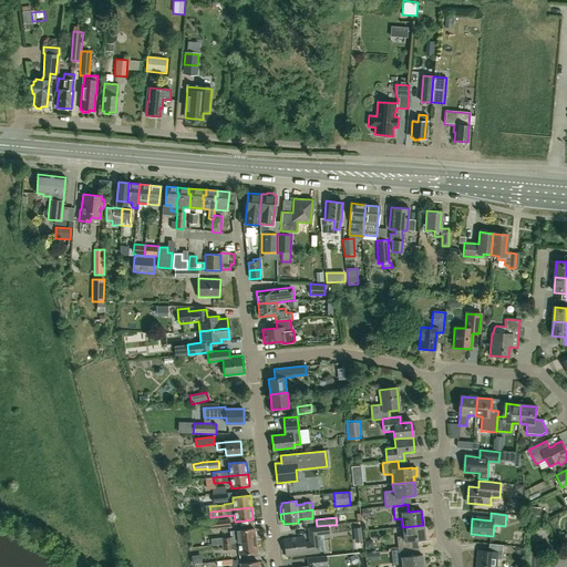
[(329,532),(328,525),(317,526),(307,527),(309,542),(305,542),(305,539),(303,539),(303,537),(284,539),(286,557),(306,555),(319,553),(318,536),(329,534),(329,532)]
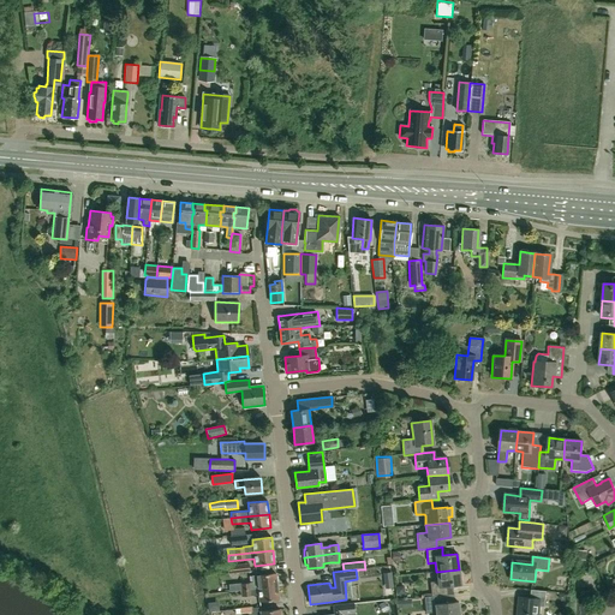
[(431,597),(442,596),(447,595),(446,587),(460,585),(459,569),(436,572),(437,581),(430,583),(431,597)]
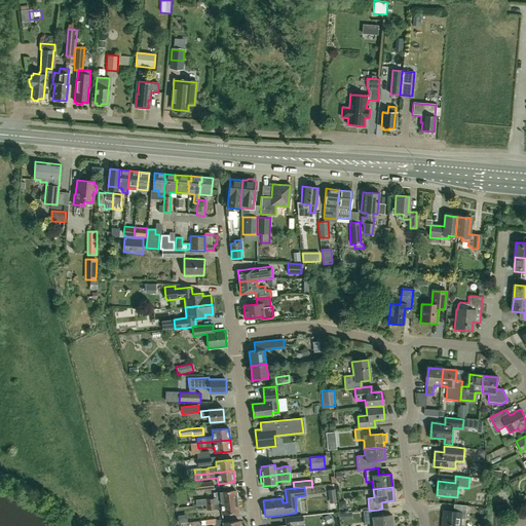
[(221,503),(236,502),(235,490),(220,492),(220,498),(215,498),(198,500),(199,505),(207,504),(215,504),(221,503)]
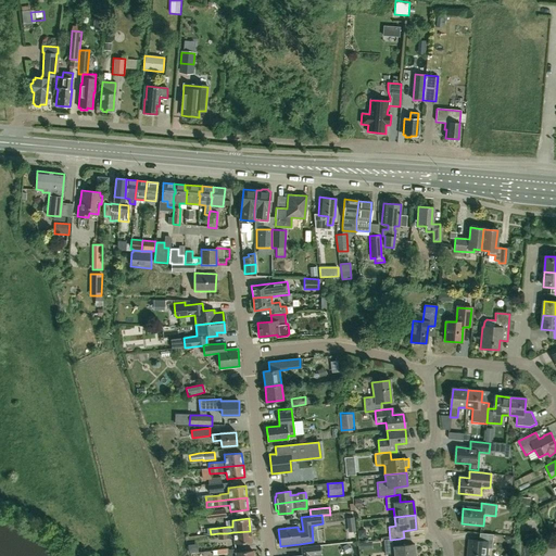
[(339,529),(346,528),(345,518),(338,520),(339,529)]
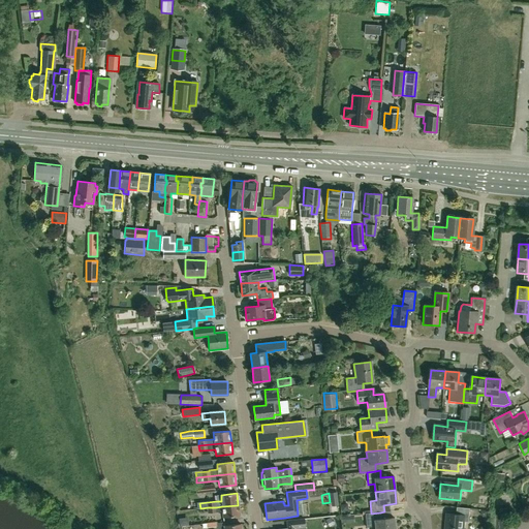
[(238,505),(222,506),(222,511),(223,518),(240,516),(238,505)]
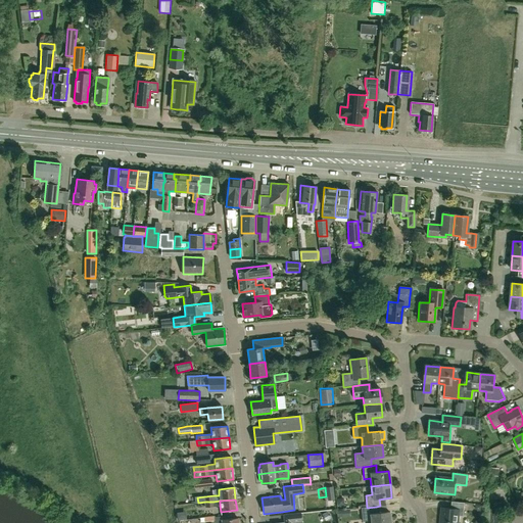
[(452,502),(450,510),(441,509),(440,522),(459,522),(460,517),(463,517),(465,504),(452,502)]
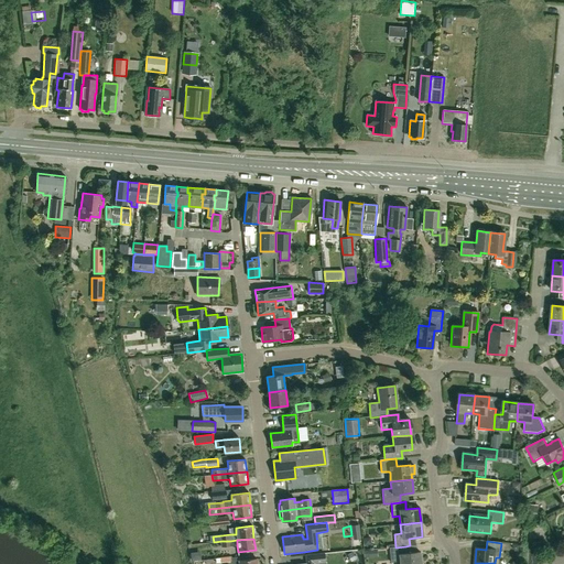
[(399,563),(420,563),(420,553),(405,554),(405,546),(396,548),(389,549),(390,563),(399,562),(399,563)]
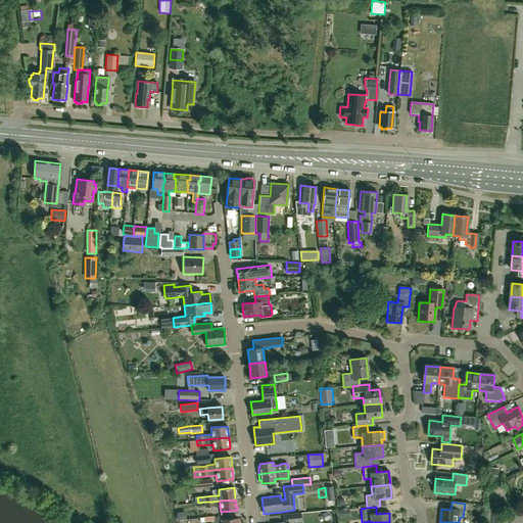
[(291,522),(301,522),(300,513),(283,514),(284,522),(281,522),(291,522)]
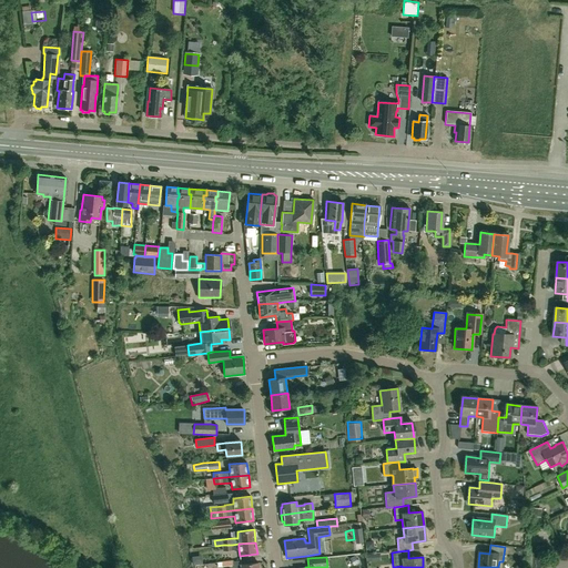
[(362,565),(361,557),(353,558),(354,566),(362,565)]
